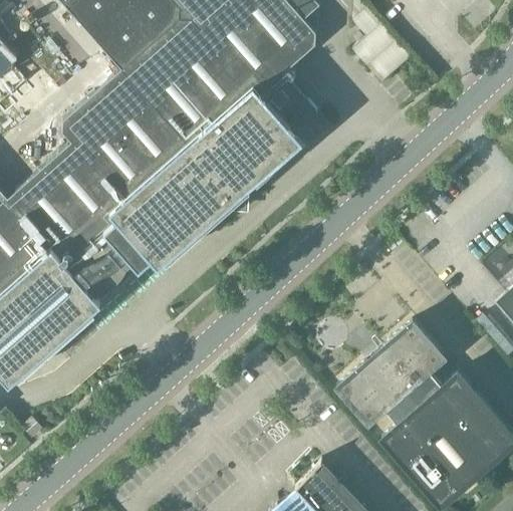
[(0,372),(9,384),(79,321),(101,302),(97,298),(101,295),(102,295),(103,295),(104,295),(104,294),(105,294),(106,294),(107,293),(109,292),(110,292),(111,291),(112,290),(113,289),(114,288),(115,287),(116,286),(118,285),(119,284),(119,283),(120,282),(121,281),(122,280),(123,279),(123,278),(124,277),(124,276),(125,275),(125,274),(136,265),(140,269),(216,201),(240,203),(242,179),(255,180),(255,167),(297,130),(319,110),(285,72),(316,44),(317,32),(304,17),(319,4),(315,0),(60,0),(65,5),(71,0),(173,0),(180,7),(181,8),(180,18),(79,106),(64,119),(63,130),(63,132),(72,142),(8,198),(0,188),(0,372)]
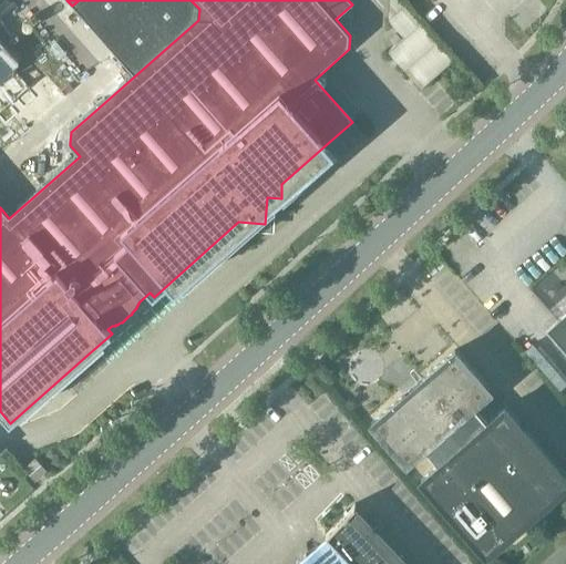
[(409,6),(390,22),(407,41),(425,24),(409,6)]
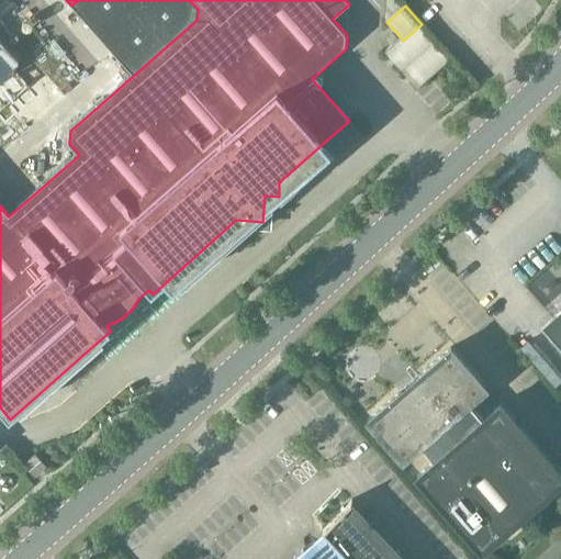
[(560,315),(548,327),(560,342),(560,315)]
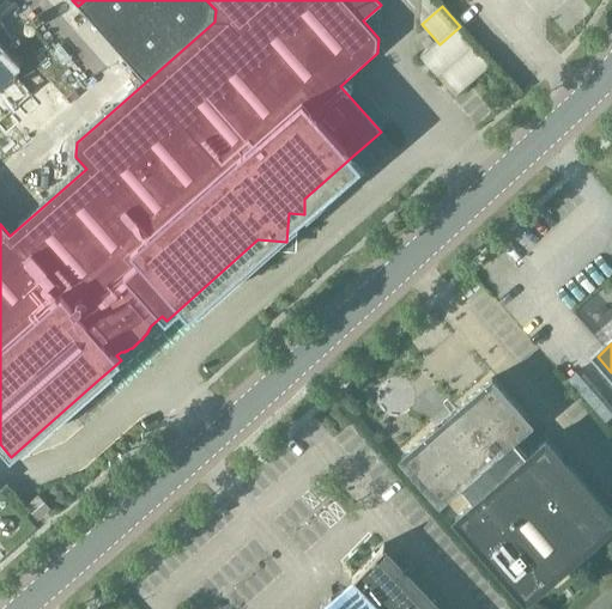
[(533,430),(492,383),(403,461),(443,507),(460,492),(473,507),(456,522),(527,603),(611,529),(611,518),(546,444),(527,461),(514,445),(533,430)]
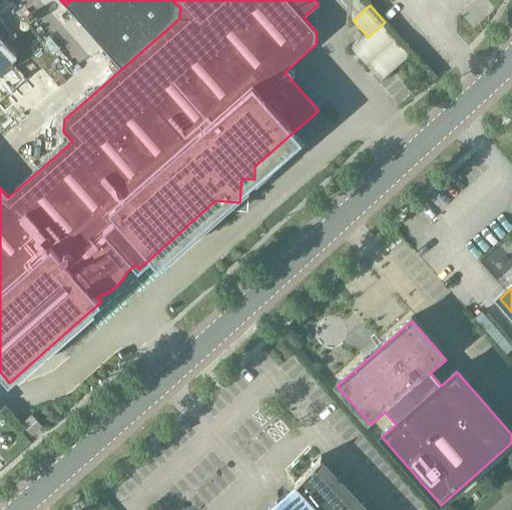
[(33,418),(23,427),(33,438),(43,429),(33,418)]
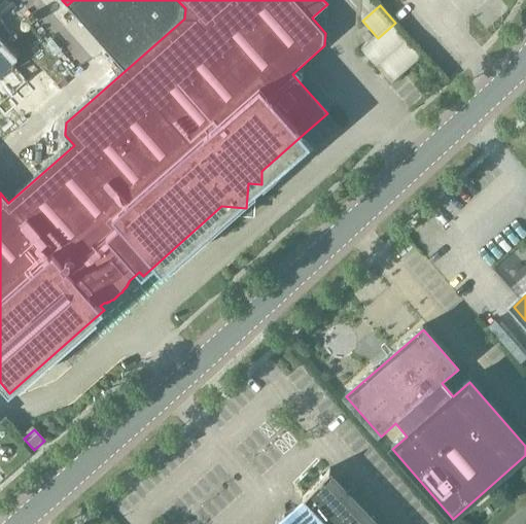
[(376,523),(328,474),(302,497),(306,502),(281,523),(376,523)]
